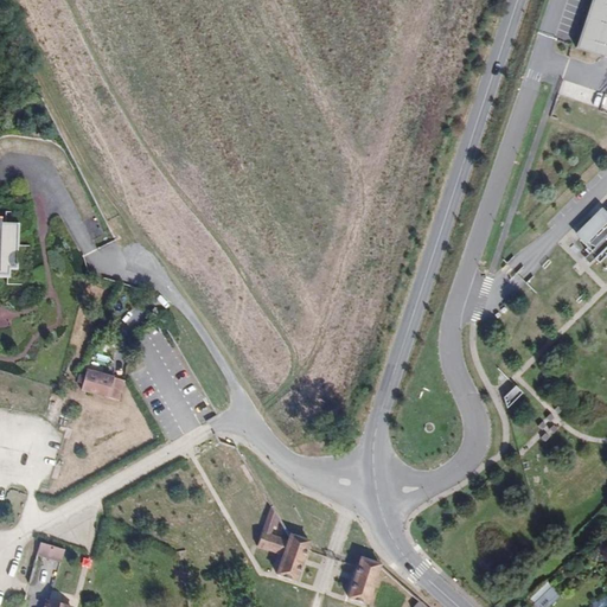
[(606,0),(589,0),(573,51),(606,62),(606,0)]
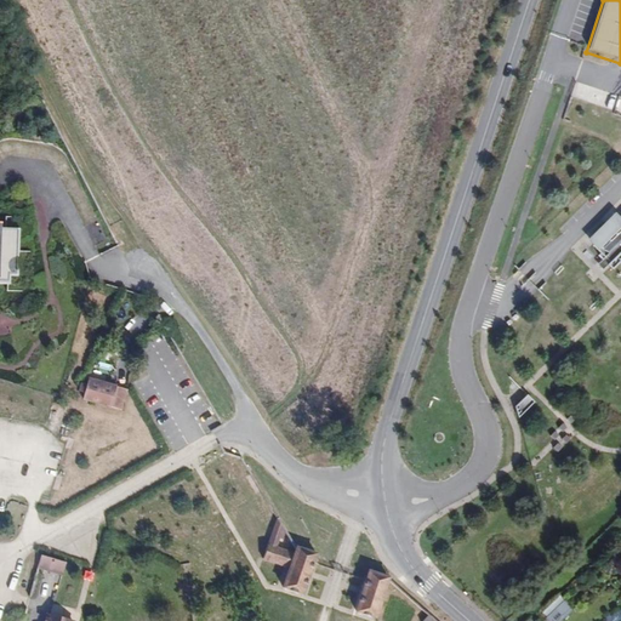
[(620,214),(617,210),(588,237),(605,255),(598,262),(604,269),(610,263),(613,266),(619,260),(620,262),(620,214)]
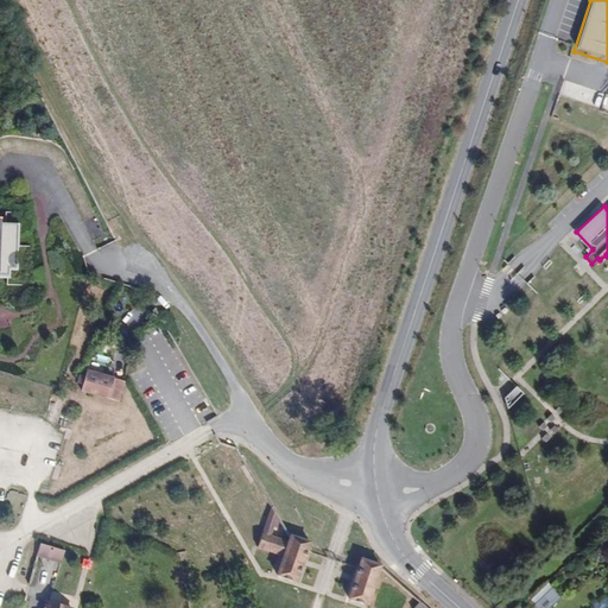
[(0,277),(8,278),(8,285),(31,285),(33,242),(20,242),(21,219),(12,219),(13,211),(0,210),(0,277)]
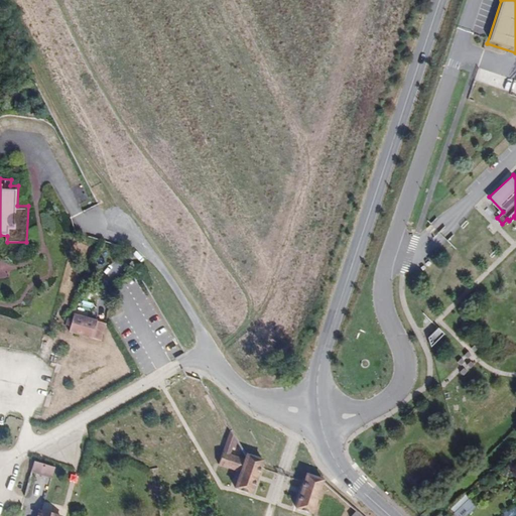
[(99,343),(103,323),(80,316),(79,319),(74,319),(72,329),(76,331),(75,335),(99,343)]
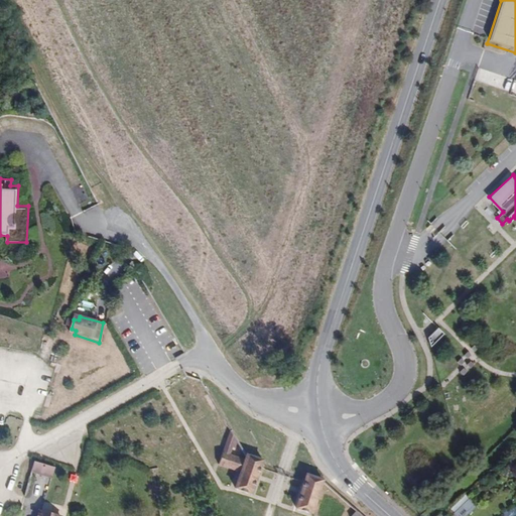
[(445,334),(438,327),(428,337),(431,347),(445,334)]
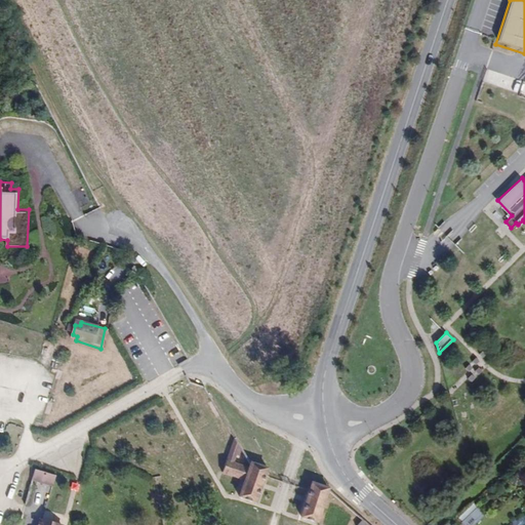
[(255,506),(269,475),(248,469),(247,472),(235,466),(240,449),(232,436),(221,473),(242,481),(238,499),(255,506)]
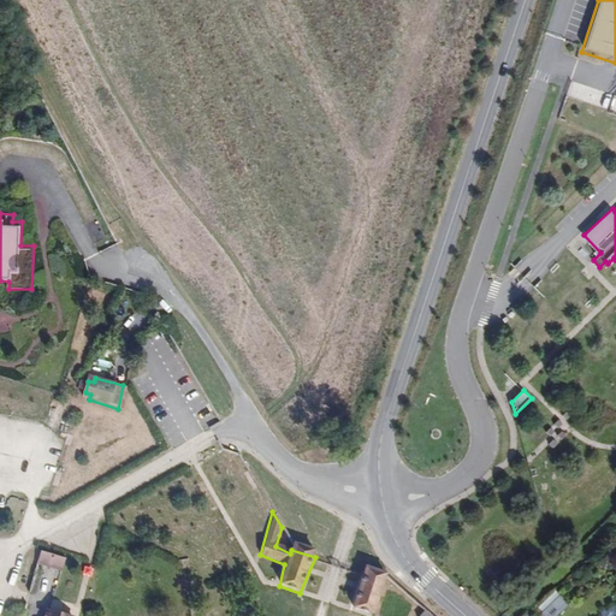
[(46,563),(59,568),(63,557),(49,552),(46,563)]
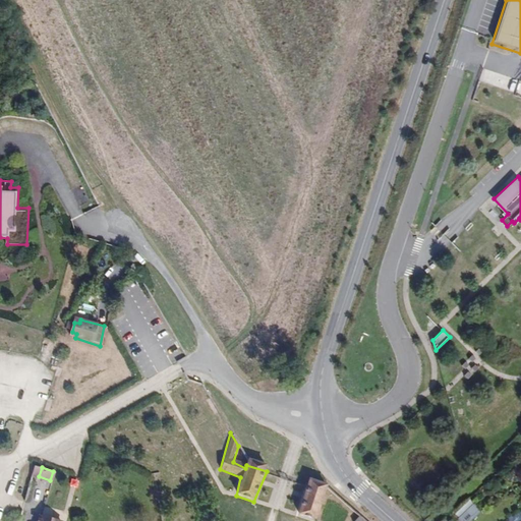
[(59,483),(62,474),(53,471),(50,480),(59,483)]
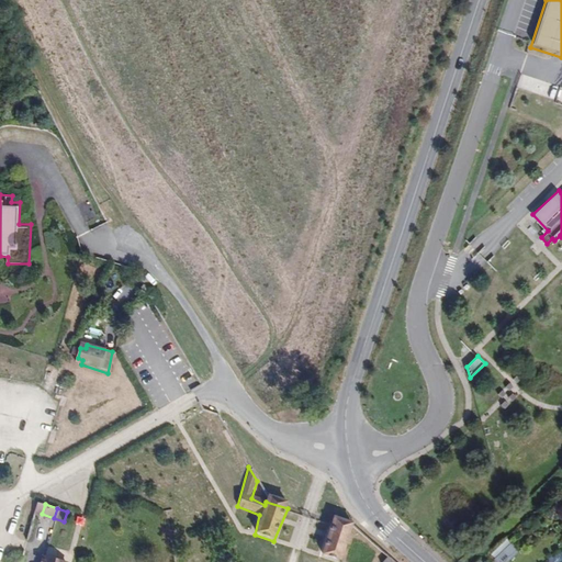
[(352,523),(332,517),(323,551),(343,558),(352,523)]
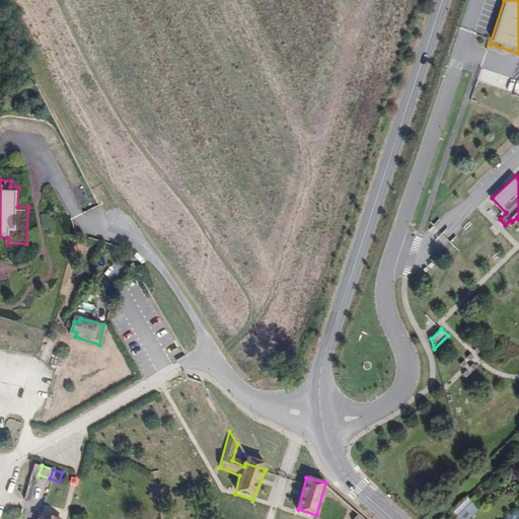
[(462,518),(474,508),(470,499),(451,517),(453,518),(462,518)]
